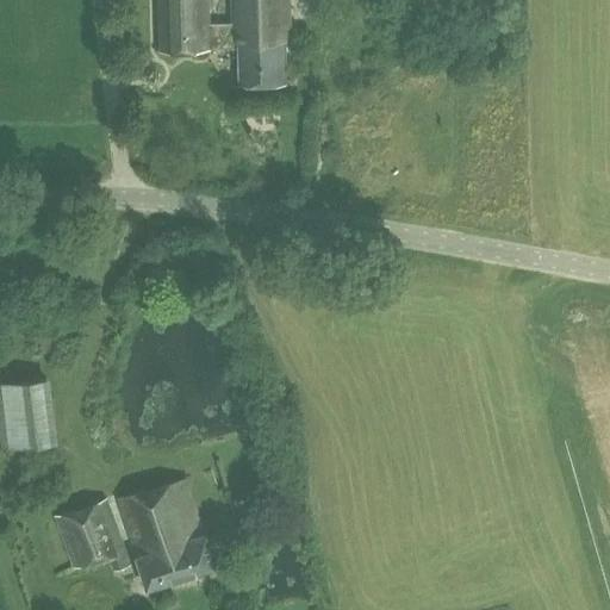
[(240,48),(241,81),(288,79),(287,39),(293,39),(291,0),(232,0),(234,22),(212,22),(211,0),(157,0),(160,50),(240,48)]
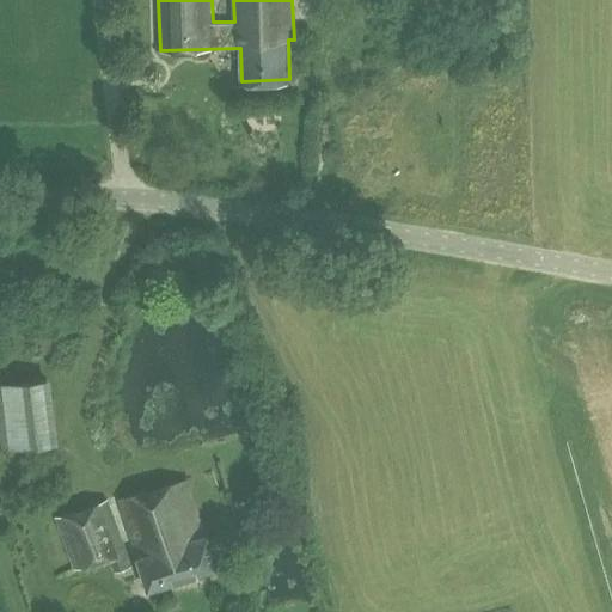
[(0,385),(0,447),(59,441),(50,378),(0,385)]
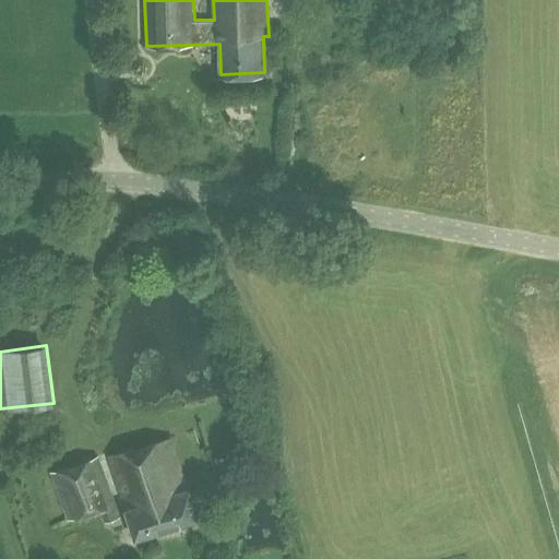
[(109,455),(134,536),(199,516),(190,488),(188,489),(171,437),(109,455)]
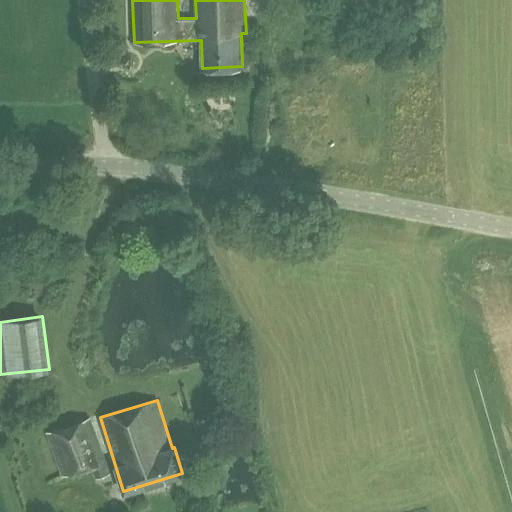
[(47,431),(61,476),(93,466),(96,477),(110,472),(106,461),(107,462),(90,416),(47,431)]
